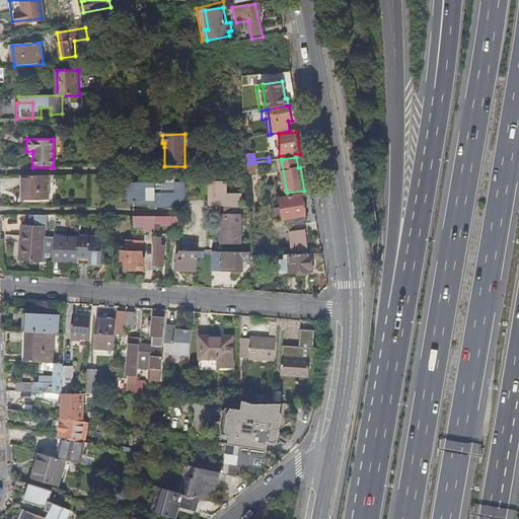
[(248,163),(248,174),(256,173),(255,162),(248,163)]
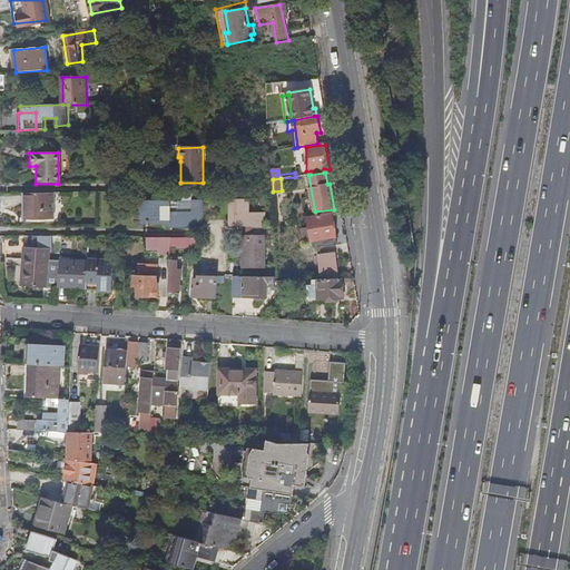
[(53,193),(26,193),(26,219),(53,219),(53,193)]
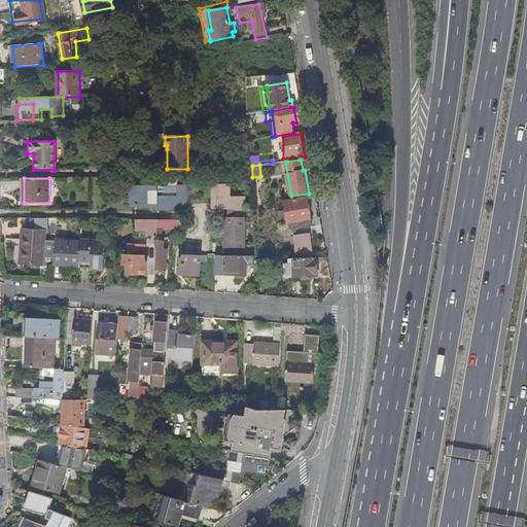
[(145,186),(134,186),(133,200),(136,200),(137,206),(137,210),(139,208),(157,208),(157,206),(161,206),(161,210),(179,210),(179,207),(187,207),(188,186),(178,186),(178,197),(157,197),(157,186),(157,178),(145,178),(145,186)]
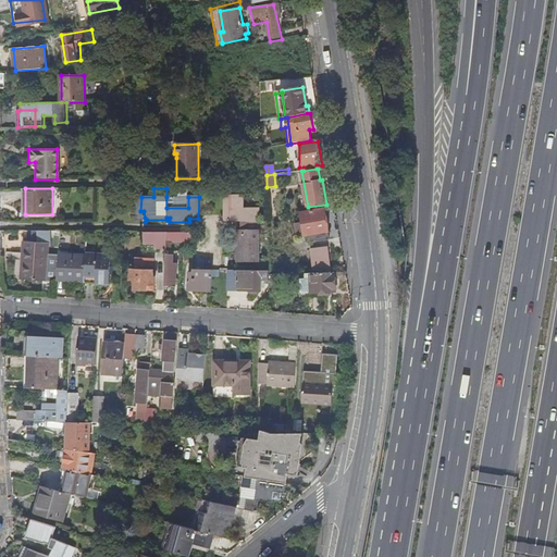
[(188,188),(166,188),(166,197),(166,208),(188,208),(188,197),(188,188)]
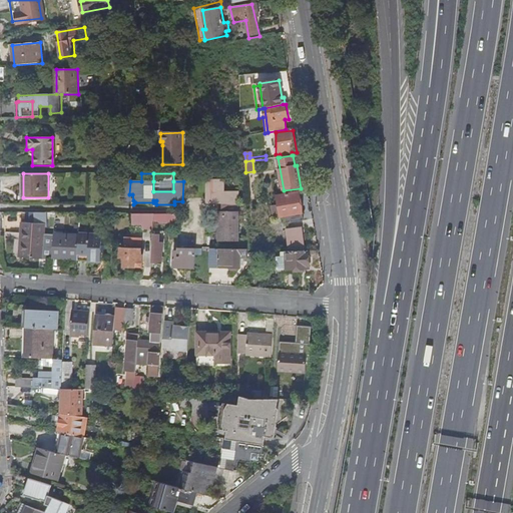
[(222,192),(222,180),(206,180),(206,204),(221,204),(221,212),(216,212),(217,241),(237,241),(237,192),(222,192)]
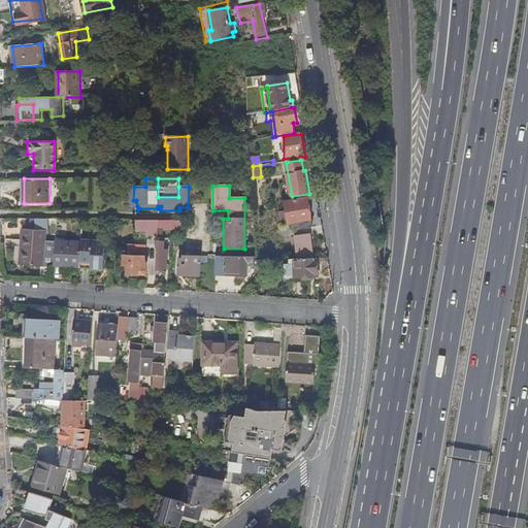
[(311,227),(306,198),(285,202),(286,211),(288,224),(293,223),(295,230),(311,227)]
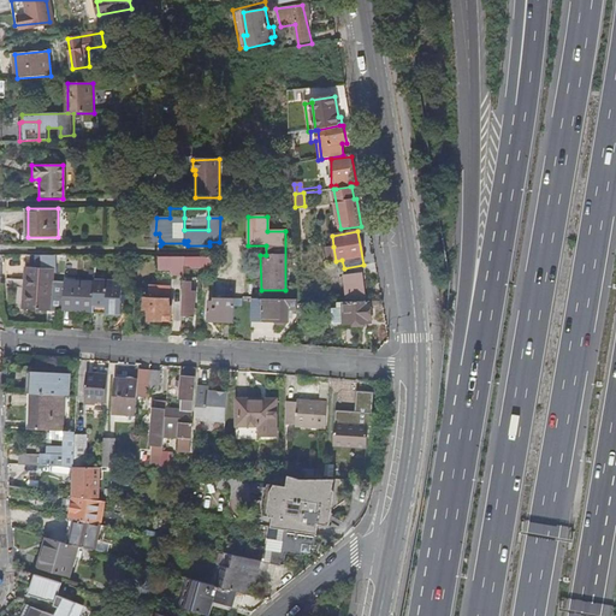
[(327,262),(336,261),(333,247),(325,248),(327,262)]
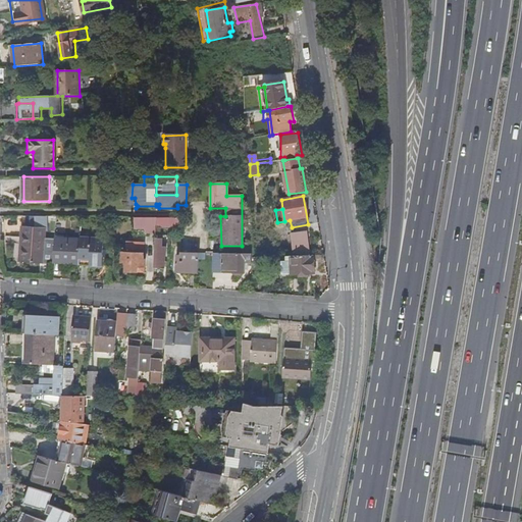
[(156,239),(157,235),(157,226),(158,218),(137,217),(136,238),(156,239)]
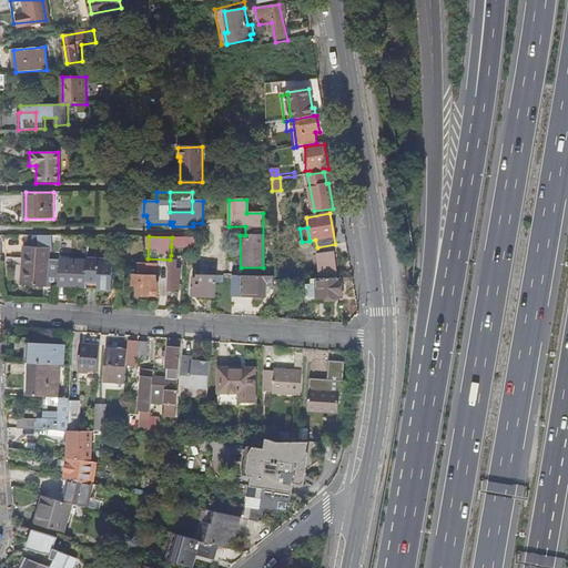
[(198,237),(172,237),(171,246),(198,247),(198,237)]
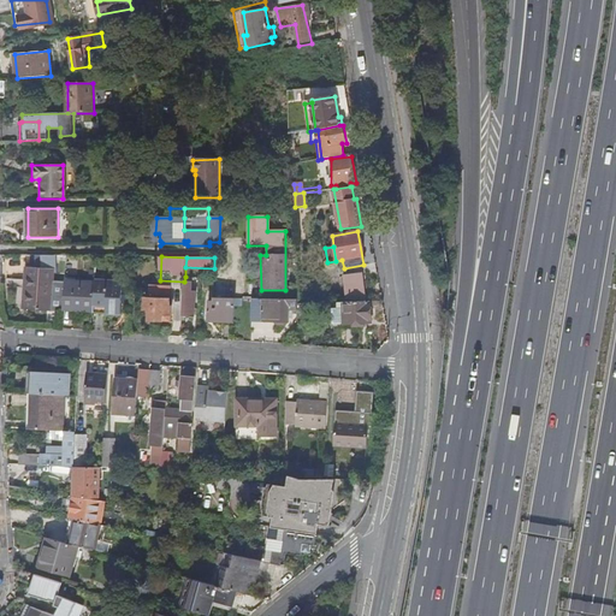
[(23,308),(63,311),(64,297),(51,296),(53,270),(25,268),(23,308)]
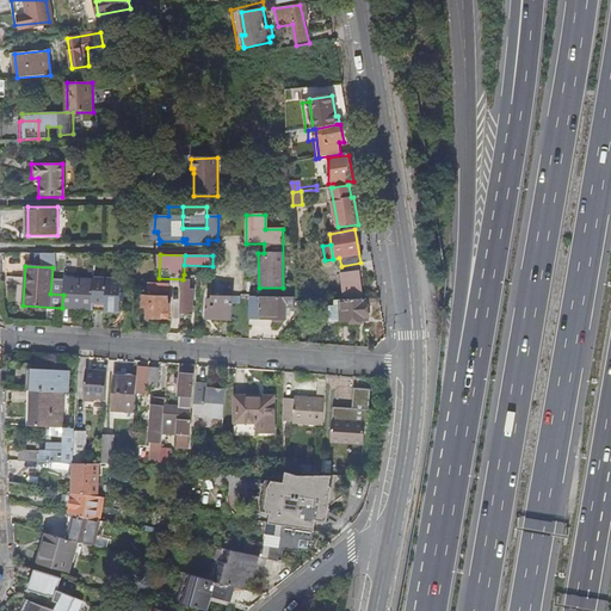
[(345,301),(362,300),(358,272),(341,275),(345,301)]
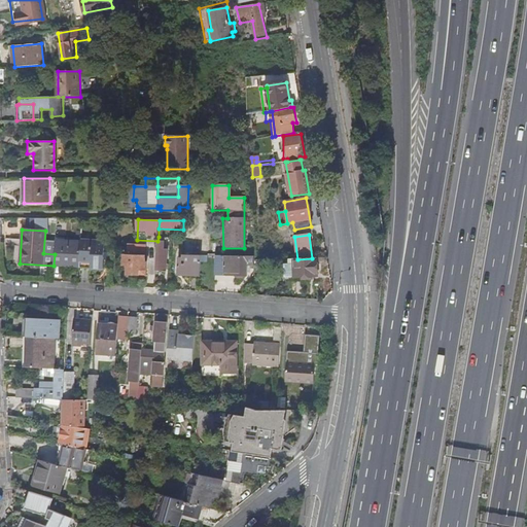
[(163,249),(164,237),(159,237),(157,241),(155,271),(166,272),(167,249),(163,249)]
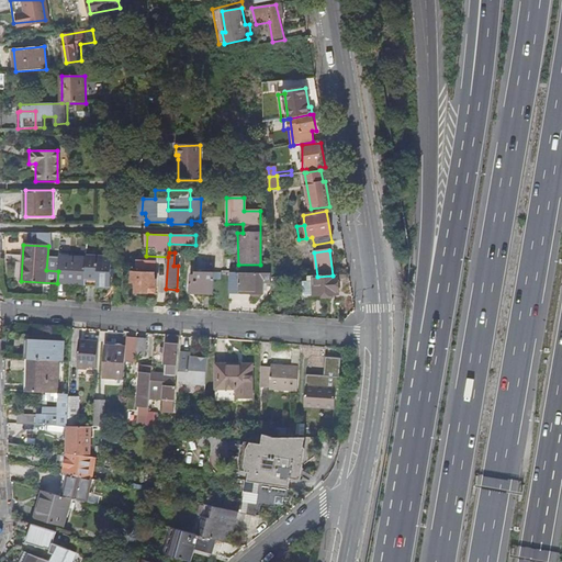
[(57,283),(85,285),(87,258),(69,257),(69,255),(59,254),(58,271),(57,283)]
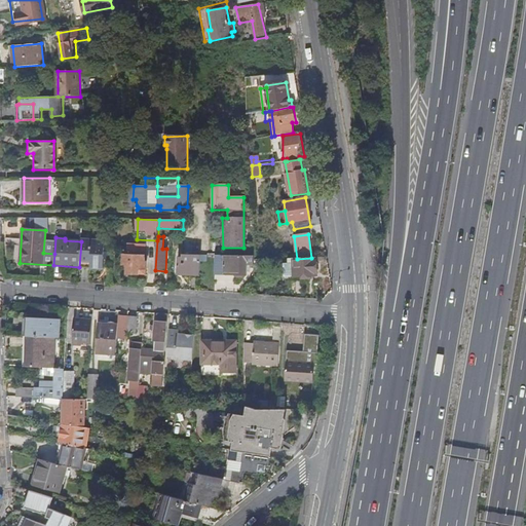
[(81,241),(79,267),(104,268),(105,241),(81,239),(81,241)]
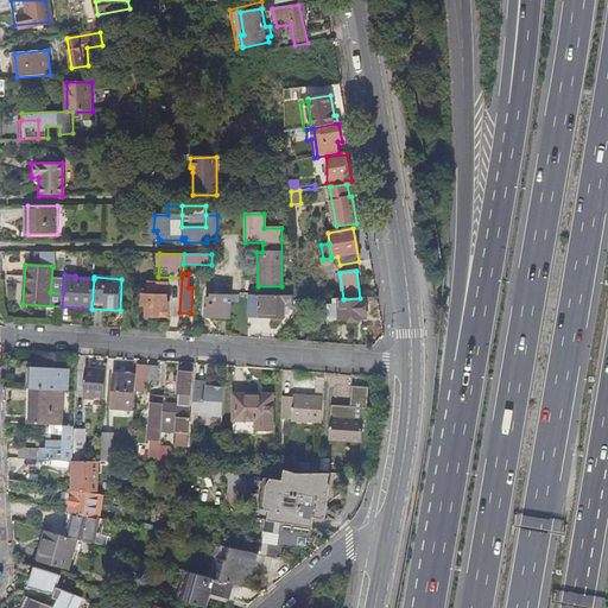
[(166,302),(168,295),(144,293),(144,304),(149,305),(149,316),(168,316),(170,302),(166,302)]
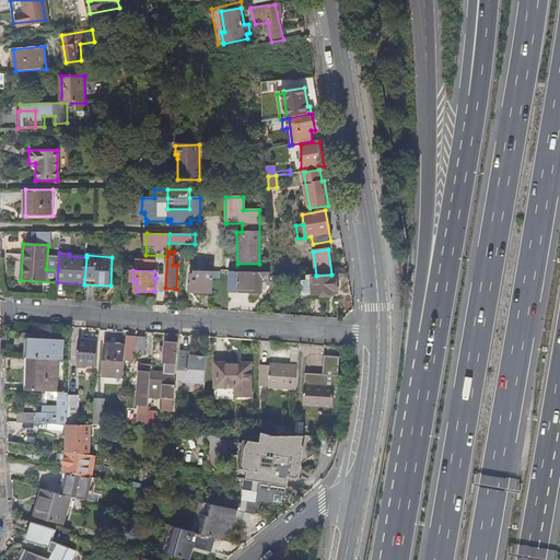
[(187,293),(211,294),(213,271),(194,271),(194,275),(194,280),(188,280),(187,293)]
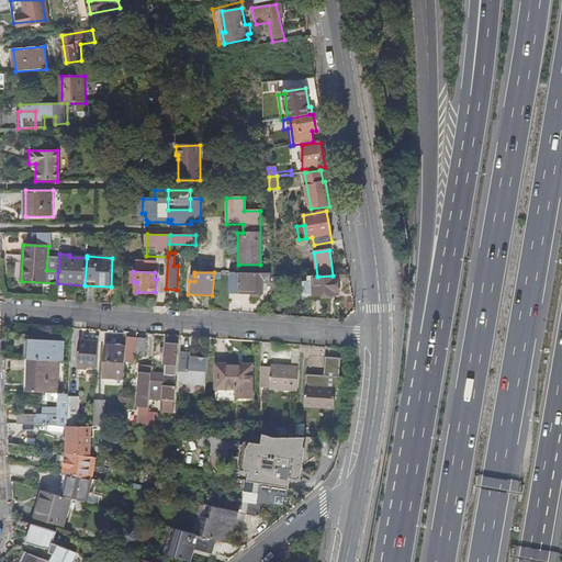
[(239,273),(228,273),(228,294),(239,294),(239,273)]
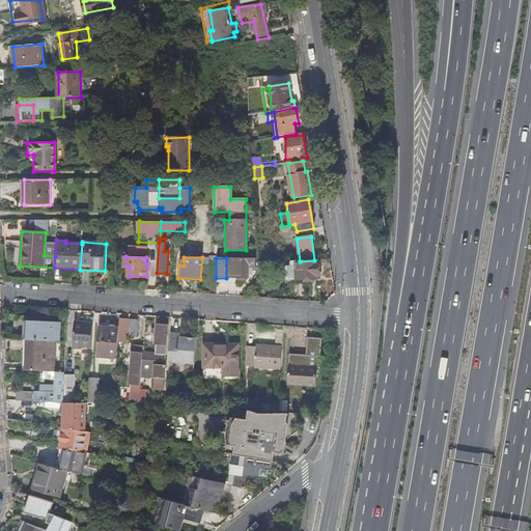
[(256,268),(256,262),(256,259),(226,258),(226,278),(248,279),(249,268),(256,268)]
